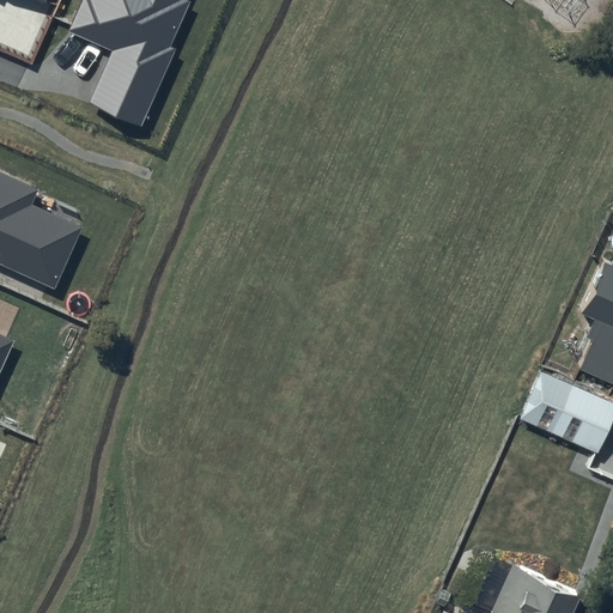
[(84,0),(70,31),(113,50),(90,102),(141,127),(196,6),(183,0),(84,0)]
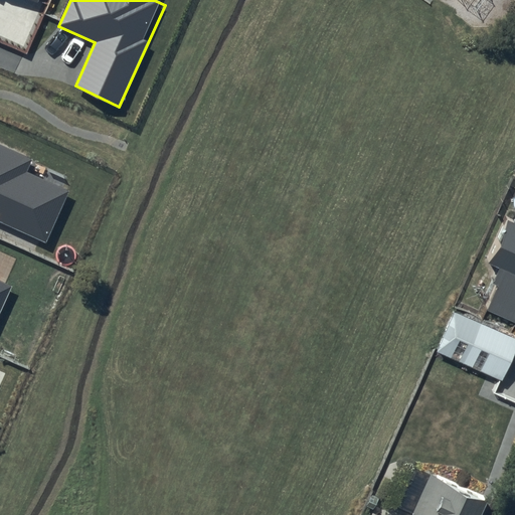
[(33,158),(0,144),(0,221),(45,243),(68,191),(26,172),(33,158)]
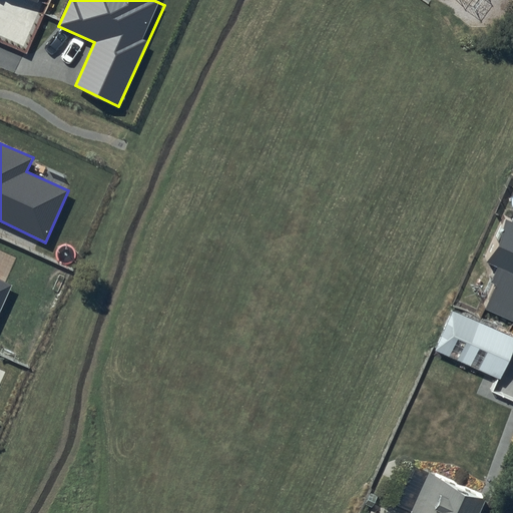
[(512,214),(510,222),(503,219),(484,264),(494,269),(488,283),(494,286),(483,310),(512,323),(512,214)]
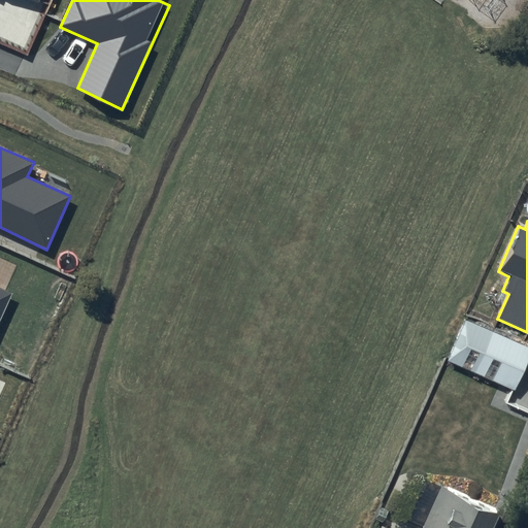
[(0,320),(12,293),(0,288),(0,320)]
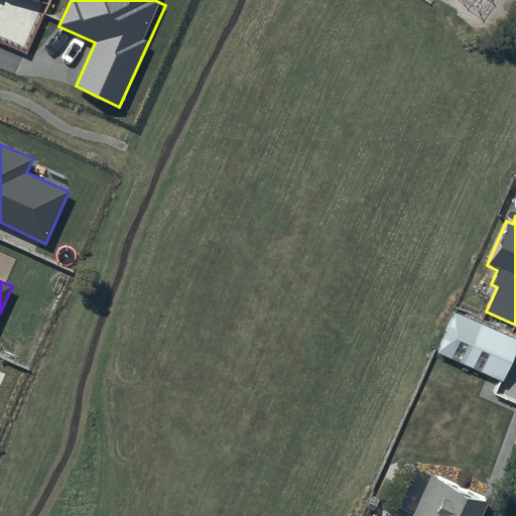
[(515,345),(515,338),(454,311),(435,353),(500,381),(515,345)]
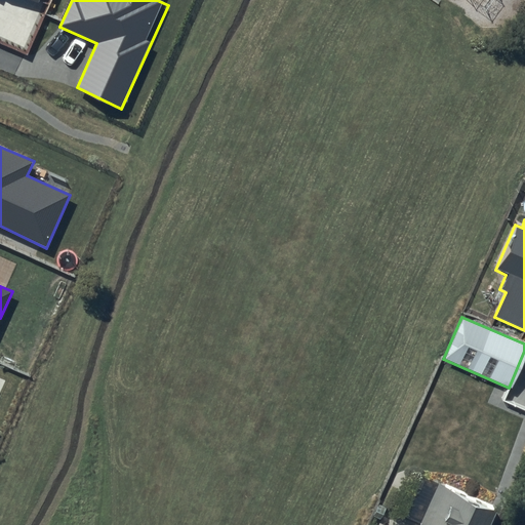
[(484,524),(494,506),(420,470),(400,511),(427,524),(484,524)]
